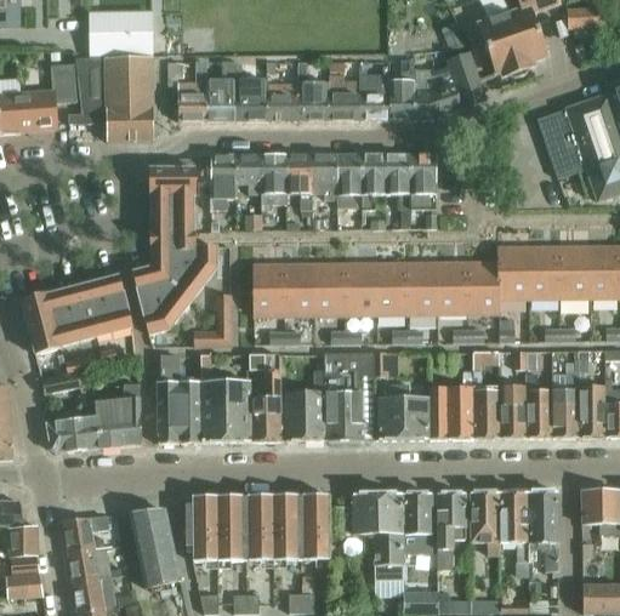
[(529,67),(534,66),(533,60),(547,55),(533,11),(559,3),(558,0),(518,0),(521,7),(477,22),(495,73),(500,70),(502,77),(507,74),(513,77),(525,73),(529,67)]
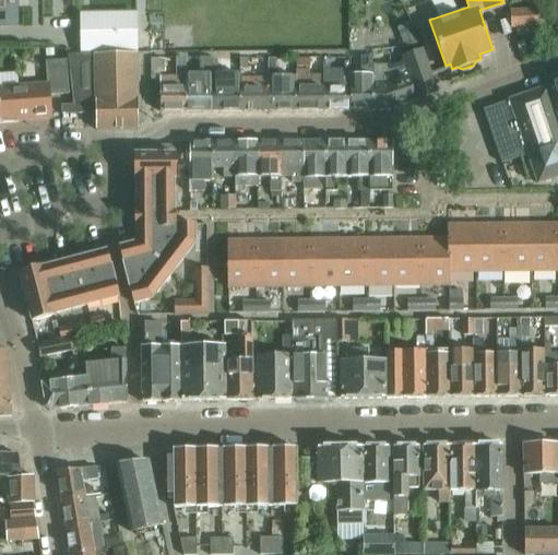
[(509,7),(510,25),(543,24),(543,6),(509,7)]
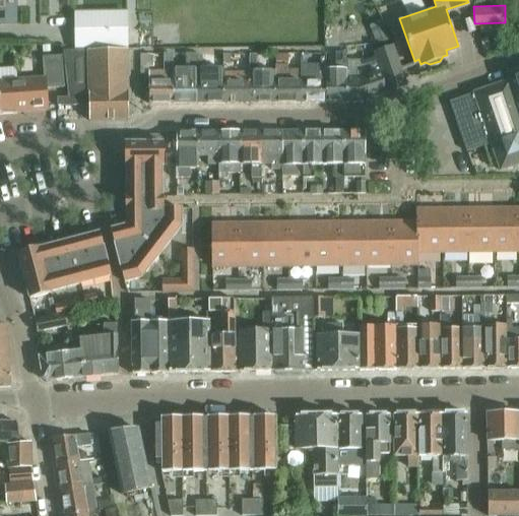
[(125,9),(74,10),(74,47),(126,46),(125,9)]
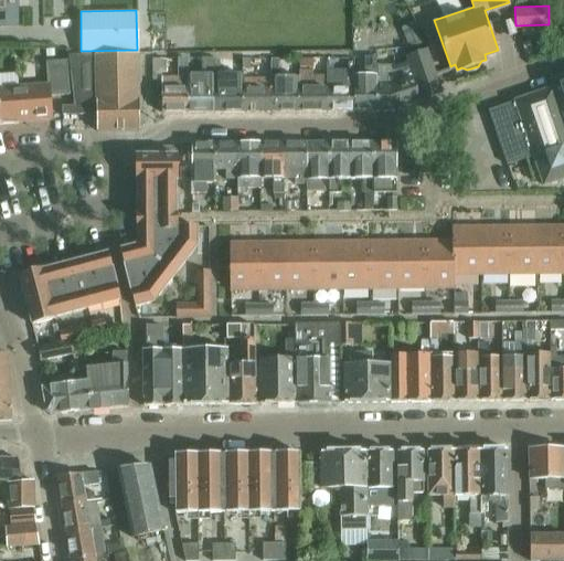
[(423,40),(415,19),(401,23),(408,45),(423,40)]
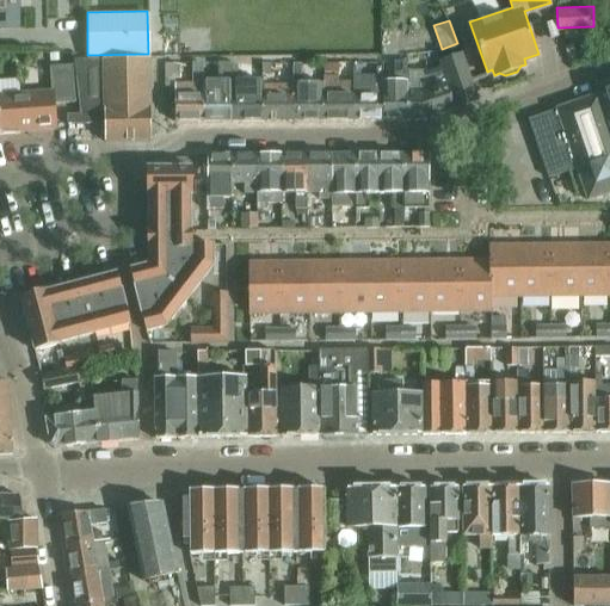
[(455,105),(479,97),(462,49),(438,57),(455,105)]
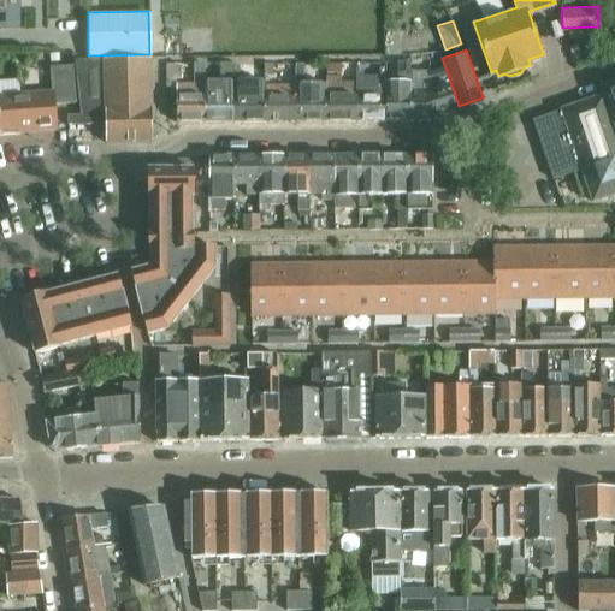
[(75,55),(81,111),(67,111),(67,120),(105,120),(105,137),(151,137),(151,55),(75,55)]
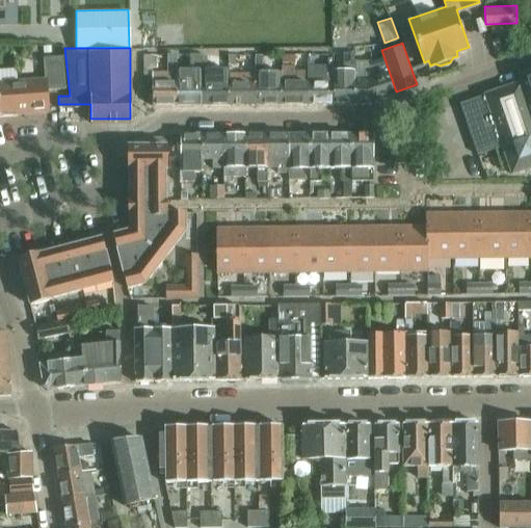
[(354,69),(354,58),(354,51),(343,51),(343,68),(333,69),(333,102),(354,102),(354,69)]
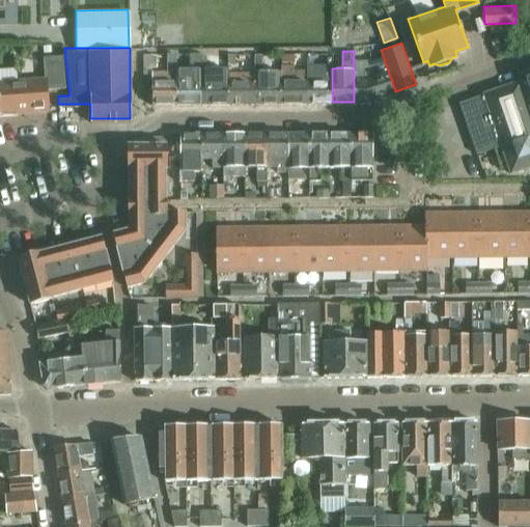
[(151,72),(151,102),(176,102),(176,66),(176,59),(168,59),(168,68),(155,68),(155,52),(143,52),(143,72),(151,72)]
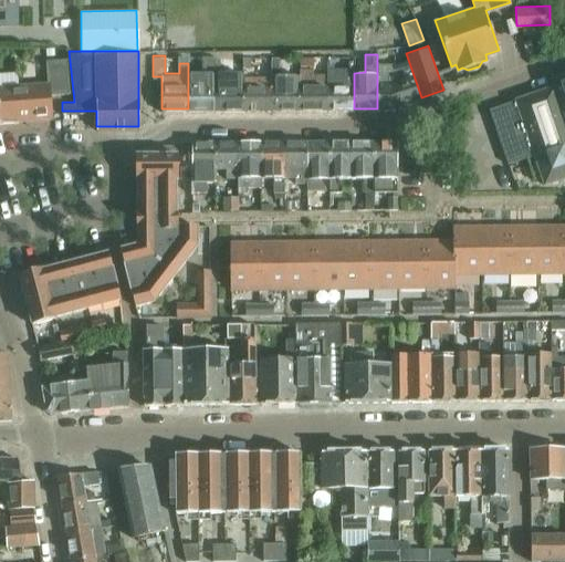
[(0,120),(18,120),(17,116),(27,116),(27,117),(51,116),(50,92),(70,91),(67,56),(45,58),(48,81),(0,83),(0,120)]
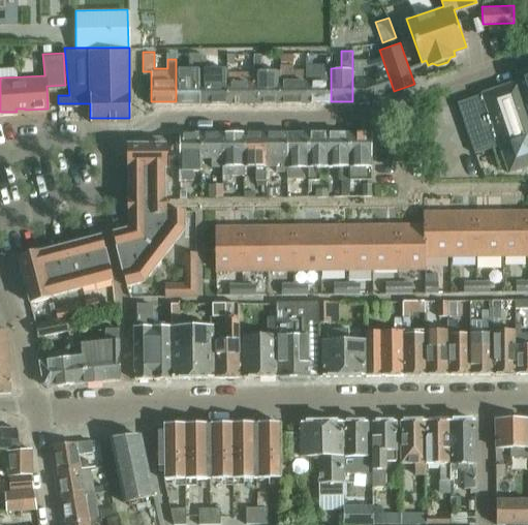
[(176,66),(176,101),(202,101),(200,75),(200,53),(188,53),(188,66),(176,66)]
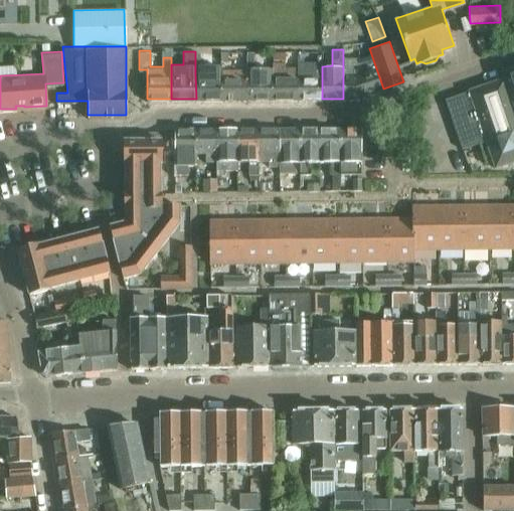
[(253,51),(245,51),(245,55),(245,63),(246,68),(245,99),(259,99),(272,99),(273,67),(259,67),(253,67),(253,54),(253,51)]
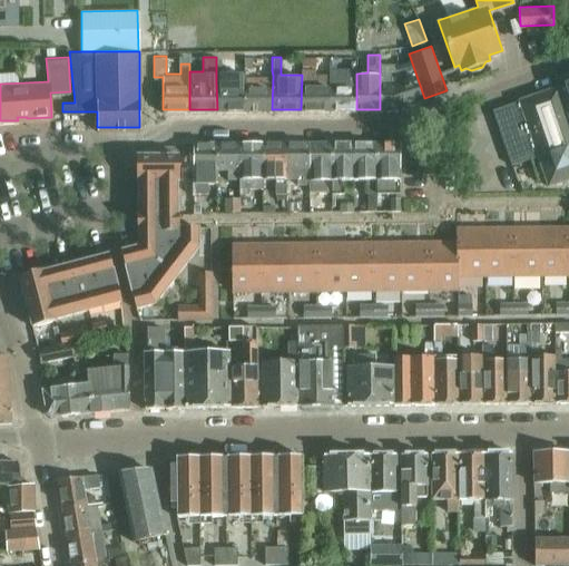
[(315,57),(302,57),(302,66),(315,66),(315,57)]
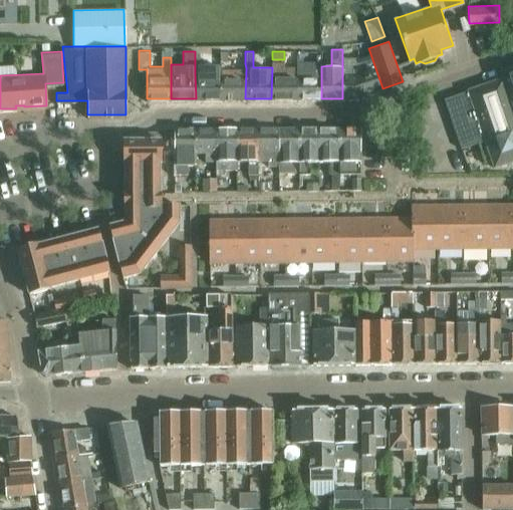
[(361,95),(382,88),(372,59),(369,53),(358,56),(357,56),(357,57),(361,57),(361,95)]
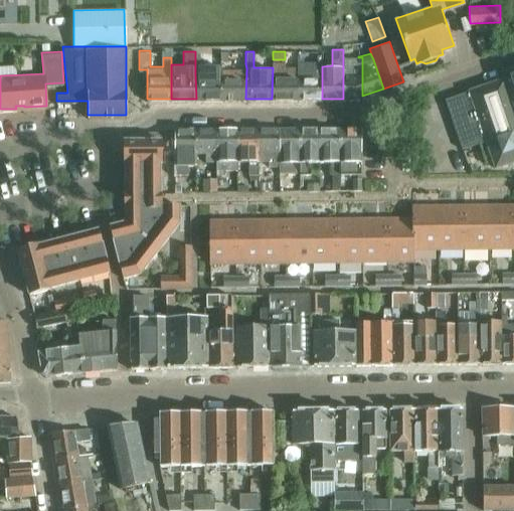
[(358,57),(358,56),(343,56),(343,66),(343,99),(355,99),(362,96),(362,57),(358,57)]
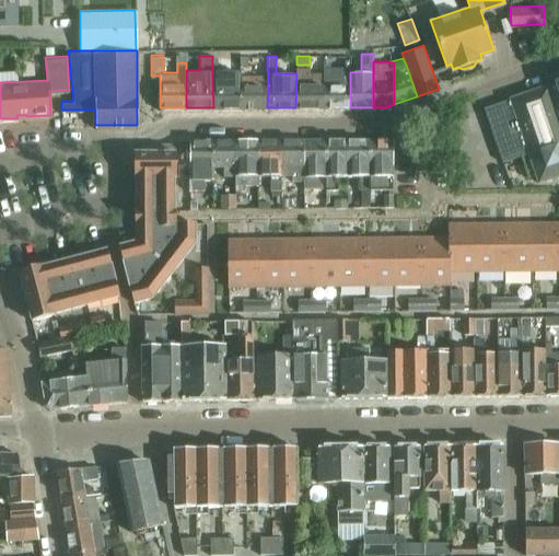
[(324,107),(323,71),(310,71),(310,66),(297,66),(297,73),(295,107),(324,107)]
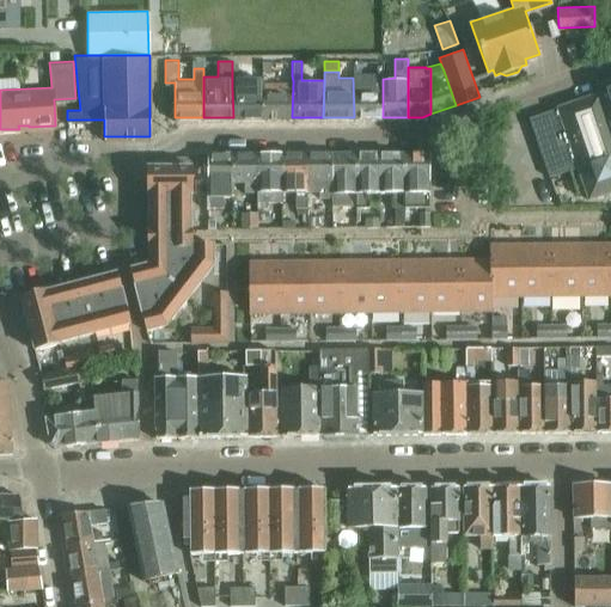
[(383,117),(383,79),(383,72),(353,72),(353,78),(354,117),(383,117)]
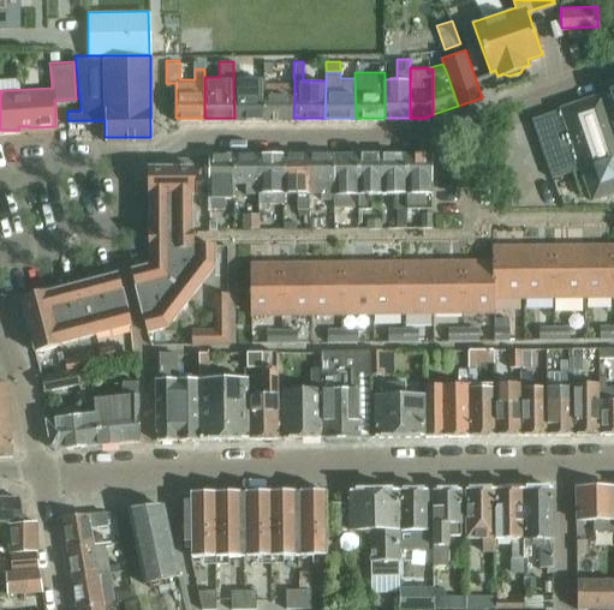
[(263,77),(233,77),(233,88),(234,118),(263,118),(263,83),(263,77)]
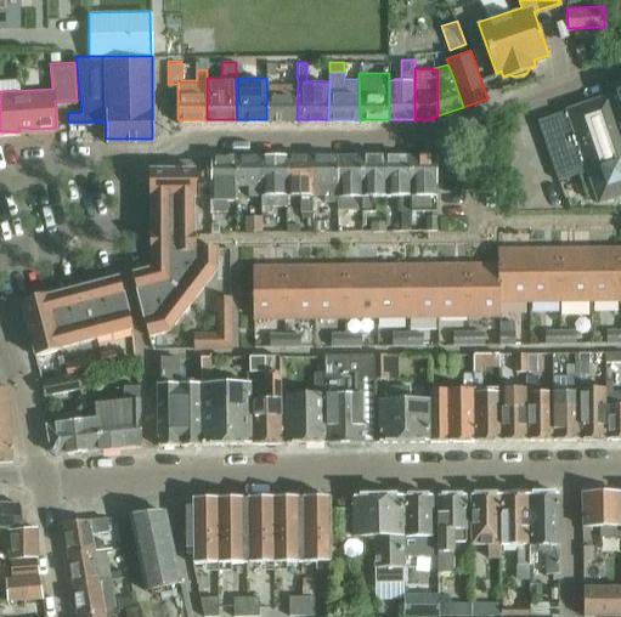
[(297,119),(297,83),(266,84),(266,119),(297,119)]
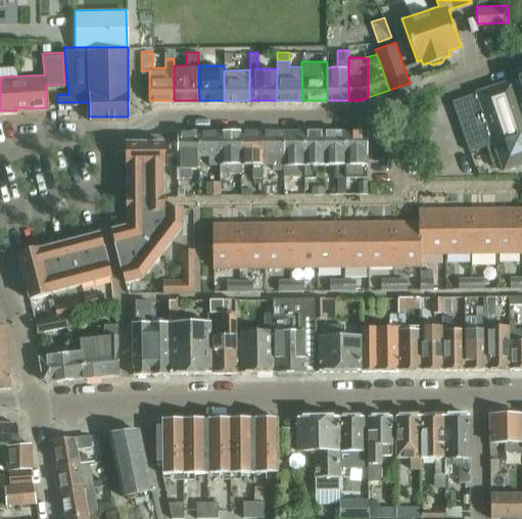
[(475,91),(452,99),(468,149),(492,141),(502,169),(521,161),(521,74),(518,76),(518,79),(512,81),(511,79),(475,91)]
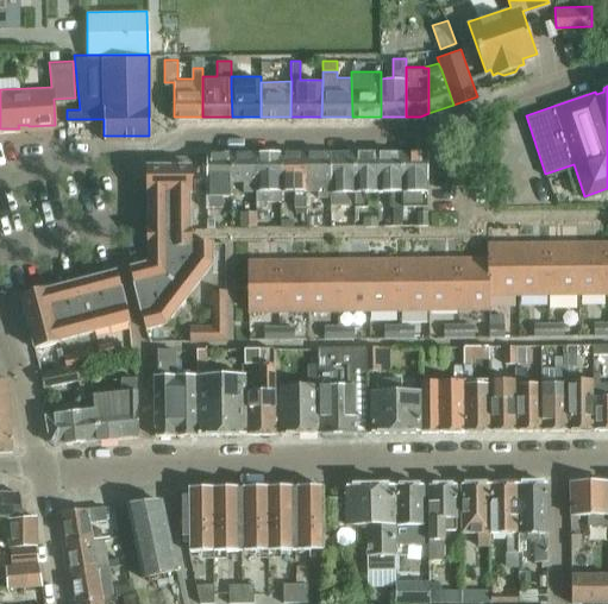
[(401,222),(401,202),(405,202),(405,149),(378,150),(378,189),(389,189),(389,194),(388,194),(388,203),(392,203),(392,222),(401,222)]
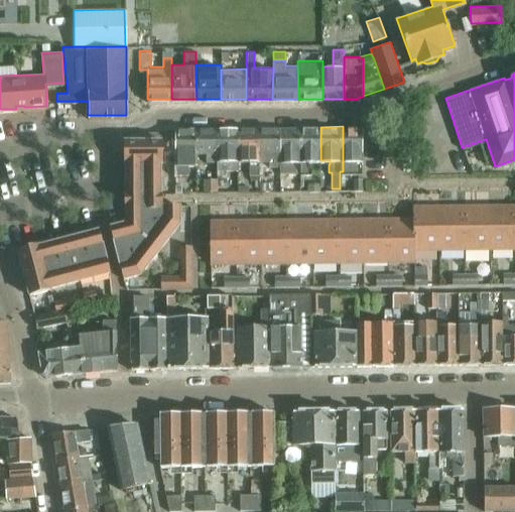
[(361,188),(361,159),(361,126),(343,126),(343,171),(357,171),(357,176),(352,176),(352,188),(361,188)]
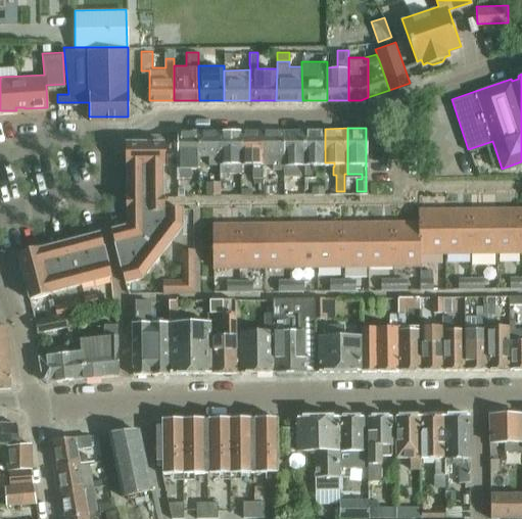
[(208,162),(220,162),(220,129),(198,130),(198,154),(208,154),(208,162)]
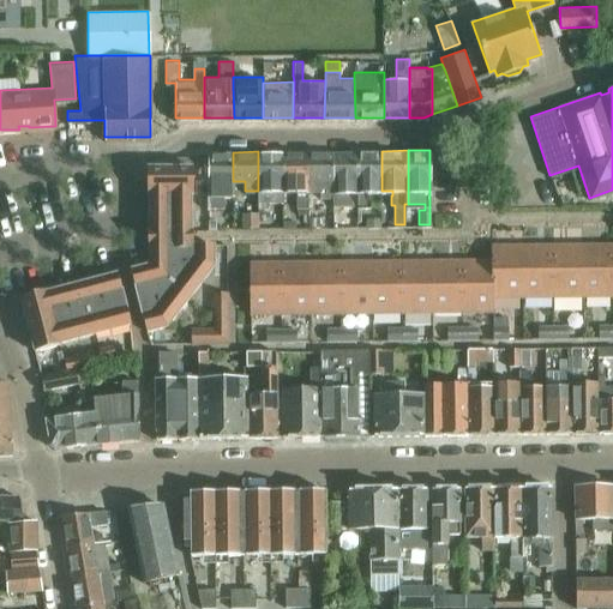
[(283,200),(283,191),(282,151),(258,151),(258,191),(258,206),(268,205),(268,199),(283,200)]
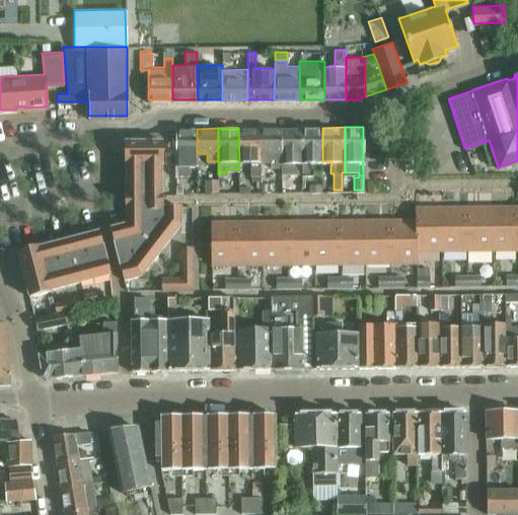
[(249,173),(254,173),(260,173),(260,161),(259,128),(238,128),(239,161),(250,161),(249,173)]
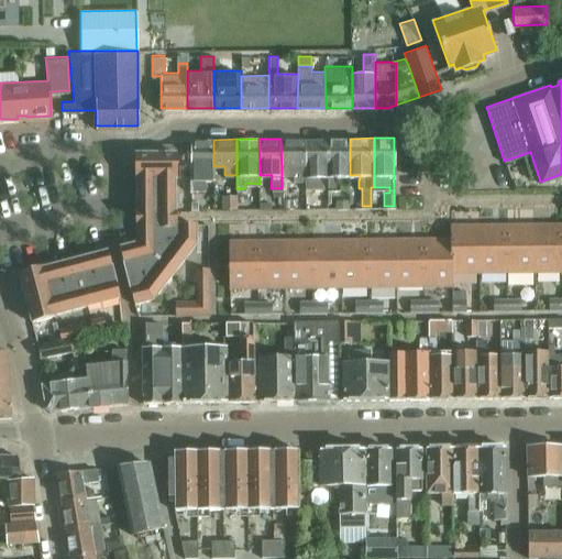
[(294,181),(305,181),(305,139),(281,139),(282,175),(294,175),(294,181)]
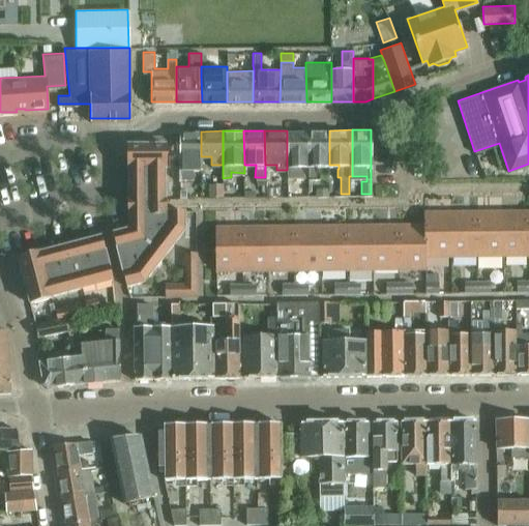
[(287,176),(309,176),(309,130),(287,130),(287,170),(287,176)]
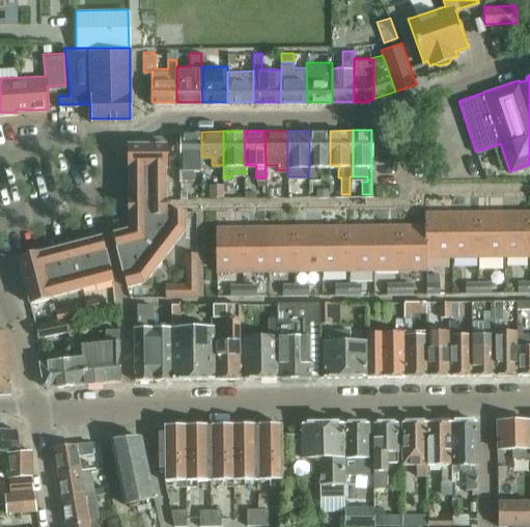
[(330,131),(309,131),(309,176),(309,177),(319,177),(319,172),(318,172),(318,168),(316,168),(316,165),(330,165),(330,131)]
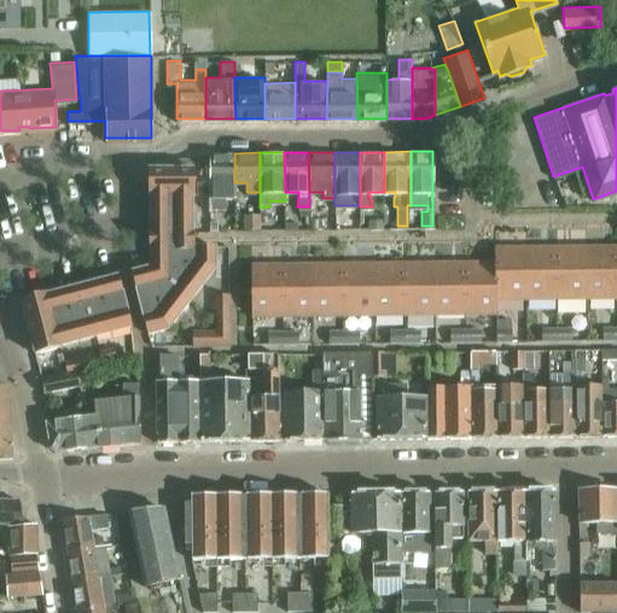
[(209,170),(209,208),(210,206),(225,206),(225,197),(236,197),(234,182),(234,153),(209,153),(210,170),(209,170)]
